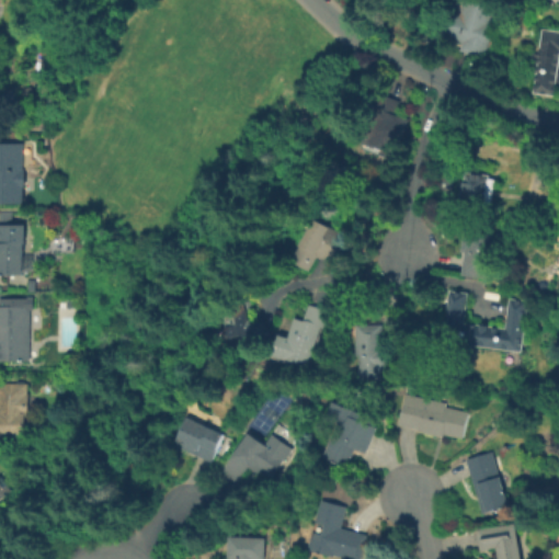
[(487,0),(495,2),(486,36),(488,37),(481,58),(458,52),(460,44),(441,37),(447,11),(457,13),(461,0),(487,0)]
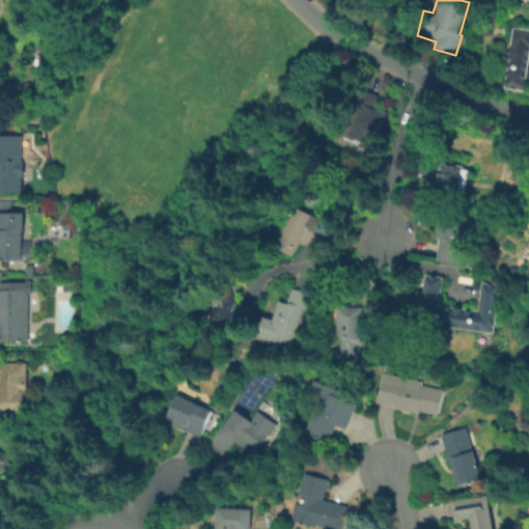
[(509,38),(511,24),(528,26),(528,90),(504,87),(506,70),(500,68),(505,37),(509,38)]
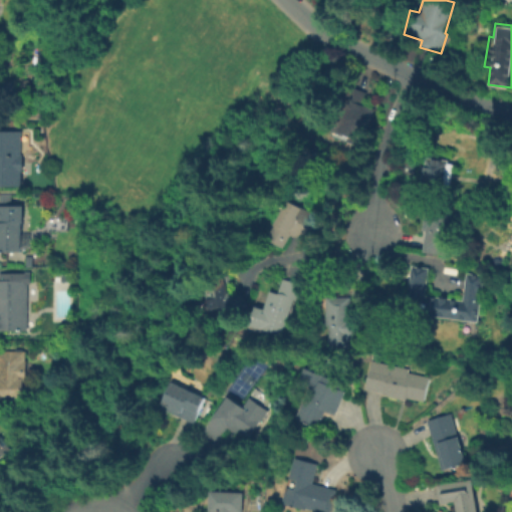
[(370,110),(357,148),(327,137),(344,87),(364,94),(359,106),(370,110)]
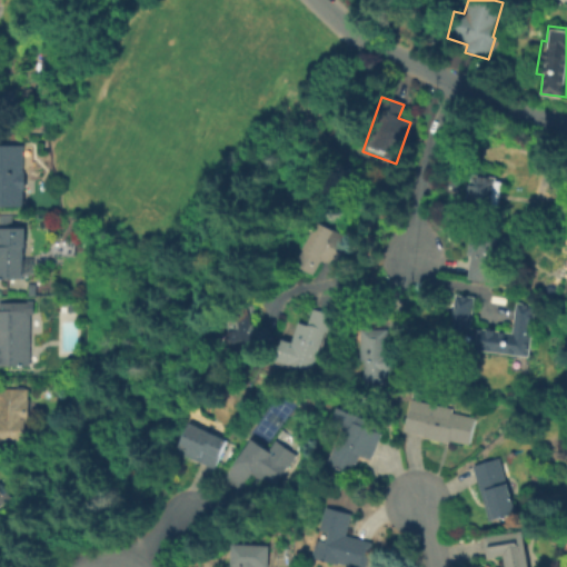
[(0,149),(25,149),(26,209),(0,209),(0,149)]
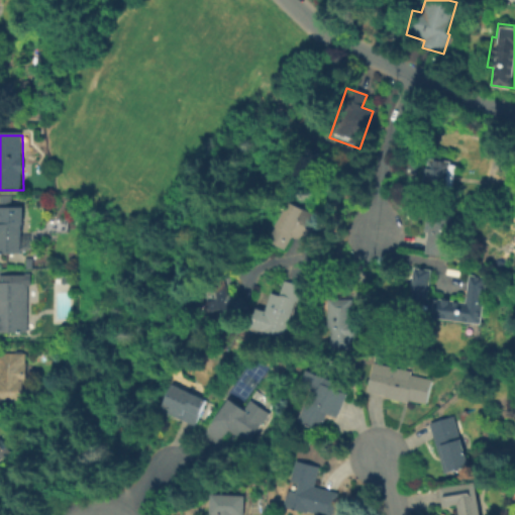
[(456,167),(452,193),(446,193),(446,196),(424,193),(425,184),(422,183),(423,177),(426,178),(428,159),(449,162),(448,166),(456,167)]
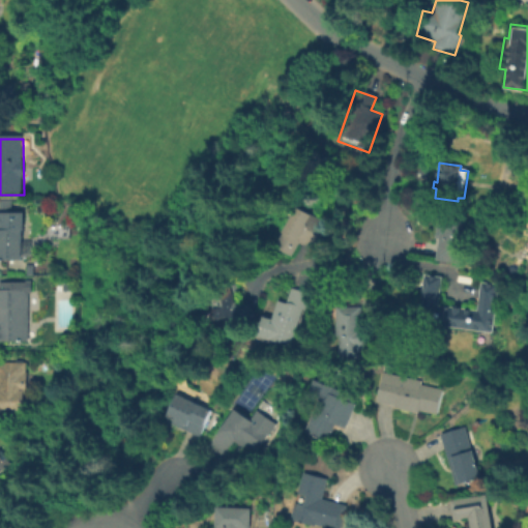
[(326,226),(313,250),(297,242),(290,256),(273,246),(294,208),(326,226)]
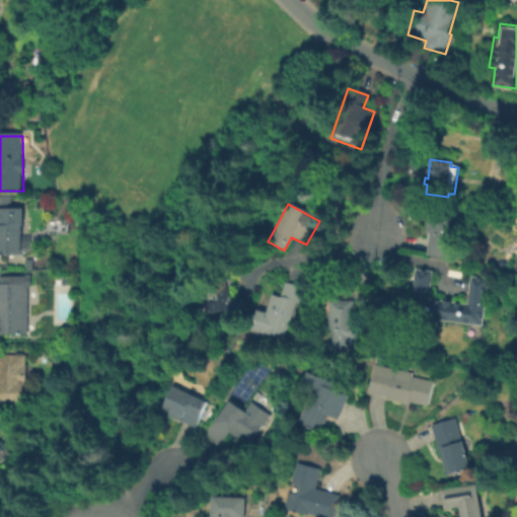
[(0,209),(19,209),(19,254),(0,254),(0,209)]
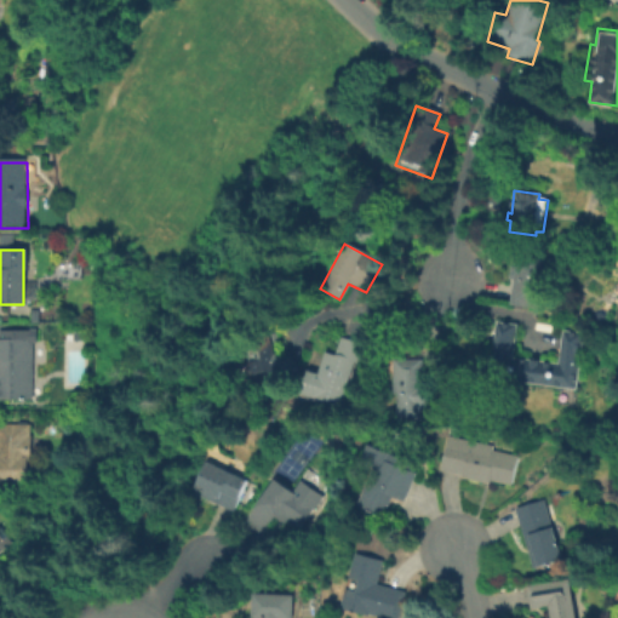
[(548,256),(539,309),(511,304),(515,280),(511,279),(515,250),(548,256)]
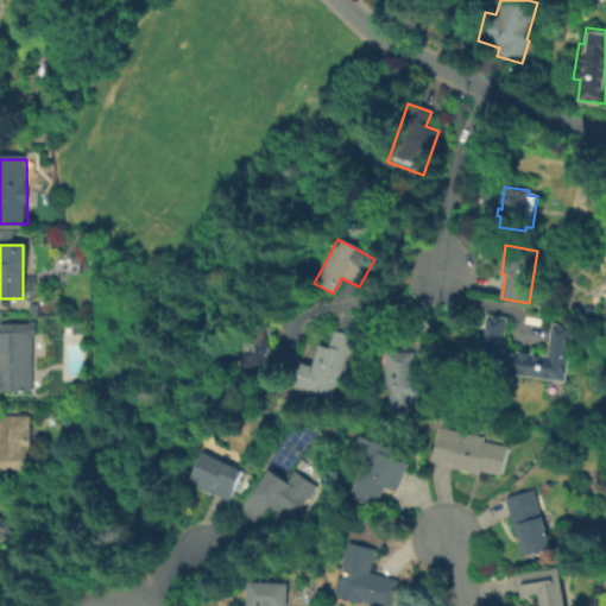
[(505,351),(548,357),(553,323),(573,326),(565,383),(480,371),(488,316),(509,319),(505,351)]
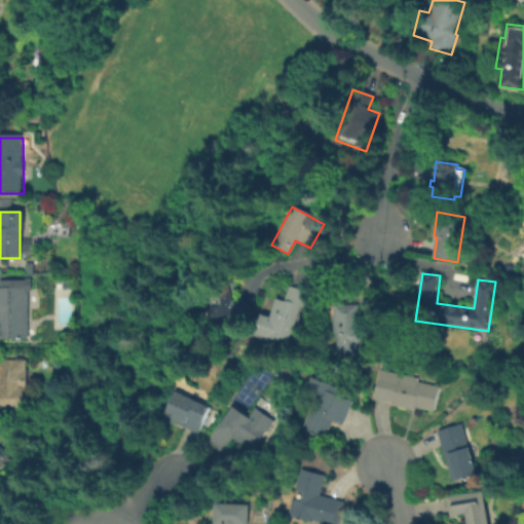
[(16,281),(16,289),(26,289),(26,338),(0,338),(0,288),(0,281),(16,281)]
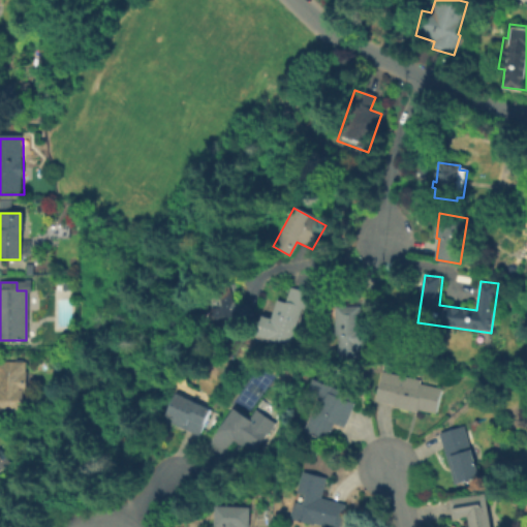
[(248,309),(241,327),(224,317),(211,320),(205,289),(230,284),(233,285),(235,296),(230,297),(230,299),(248,309)]
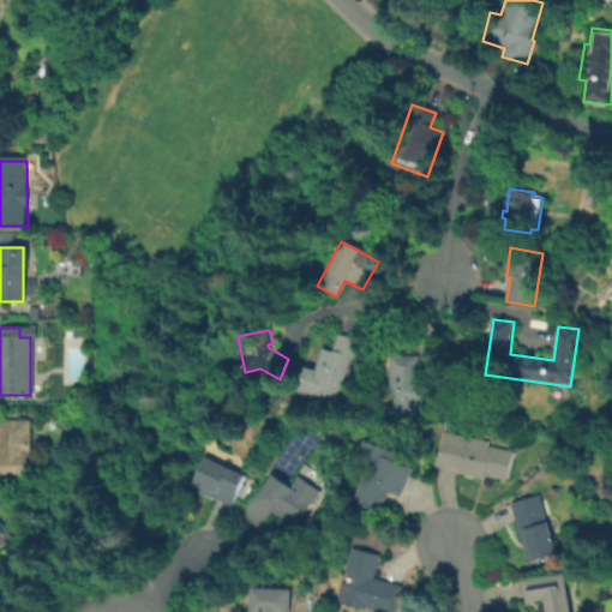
[(365,343),(359,361),(349,358),(335,402),(295,390),(304,367),(313,371),(321,348),(330,352),(336,334),(365,343)]
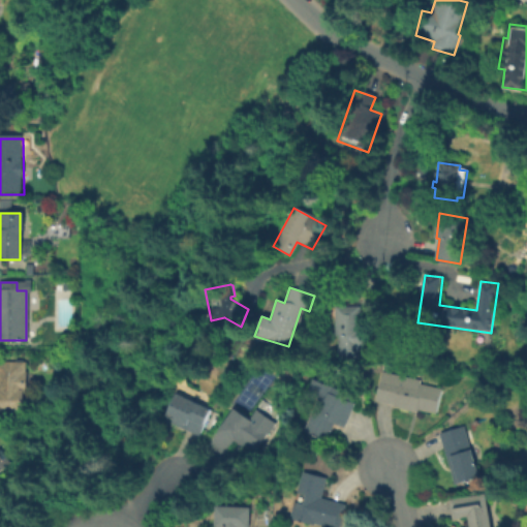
[(378,314),(378,334),(367,334),(367,348),(361,348),(361,358),(339,359),(339,336),(338,336),(337,308),(361,308),(361,315),(378,314)]
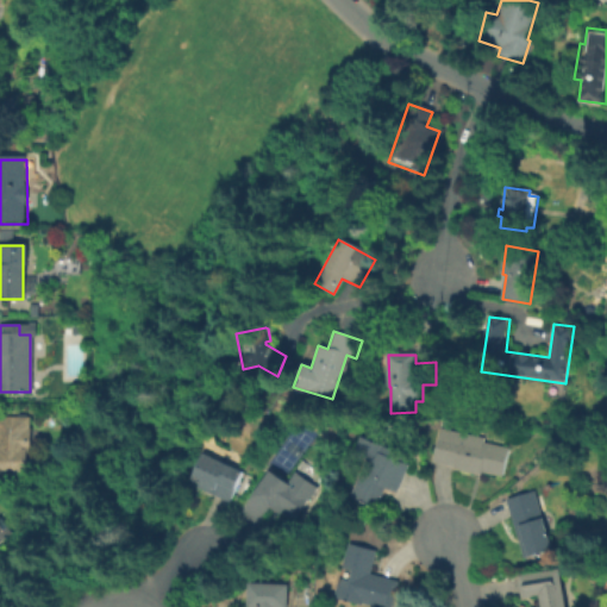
[(0,417),(26,418),(26,429),(29,429),(27,452),(25,452),(24,476),(0,476),(0,417)]
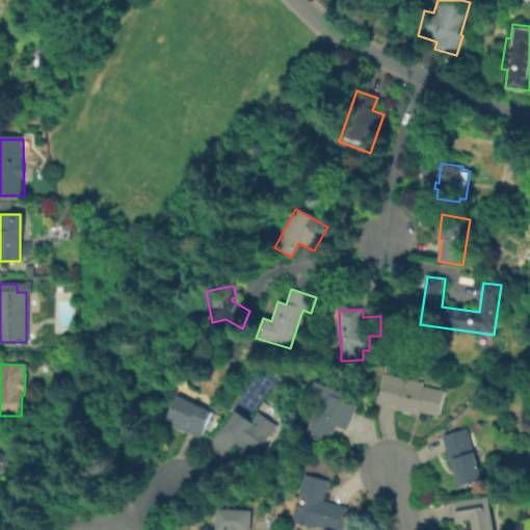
[(446,392),(441,417),(422,413),(421,415),(379,405),(387,374),(424,382),(424,387),(446,392)]
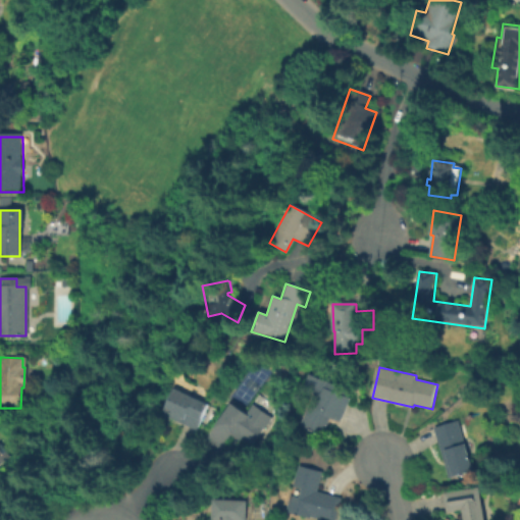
[(353,398),(343,422),(332,418),(329,426),(327,425),(323,435),(303,426),(316,394),(306,388),(312,374),(349,390),(346,396),(353,398)]
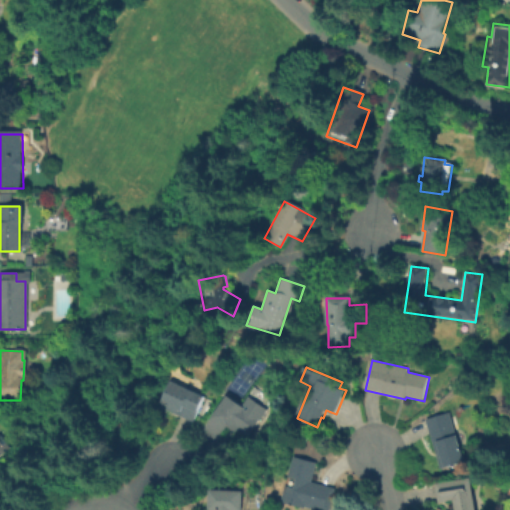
[(171,382),(177,385),(176,386),(201,397),(191,420),(171,412),(172,409),(161,404),(170,383),(171,383),(171,382)]
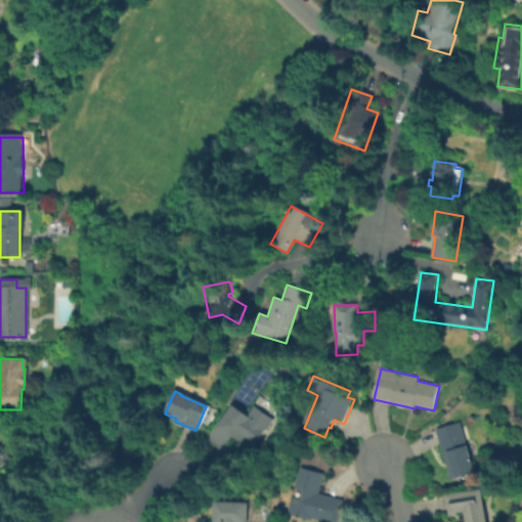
[(264,428),(251,447),(240,440),(238,442),(231,437),(221,451),(206,440),(230,404),(264,428)]
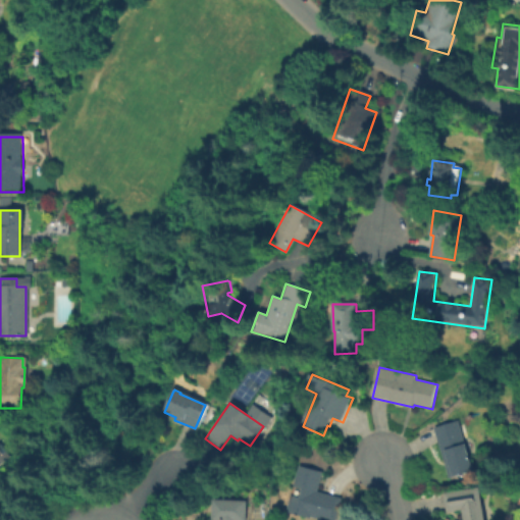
[(474,471),(450,478),(433,428),(458,420),(474,471)]
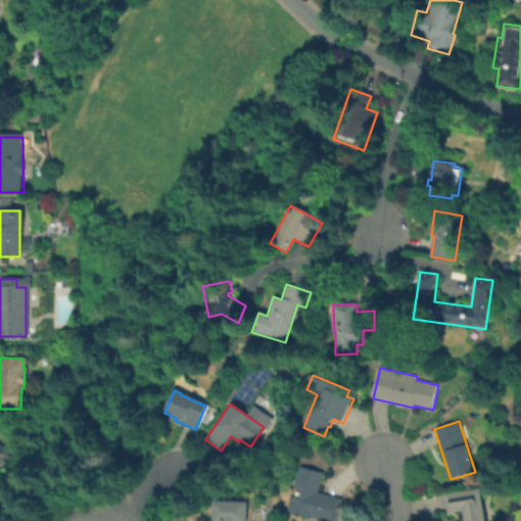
[(319,492),(343,500),(338,520),(323,520),(313,518),(312,519),(289,513),(293,496),(300,499),(302,489),(295,487),(300,467),(324,473),(319,492)]
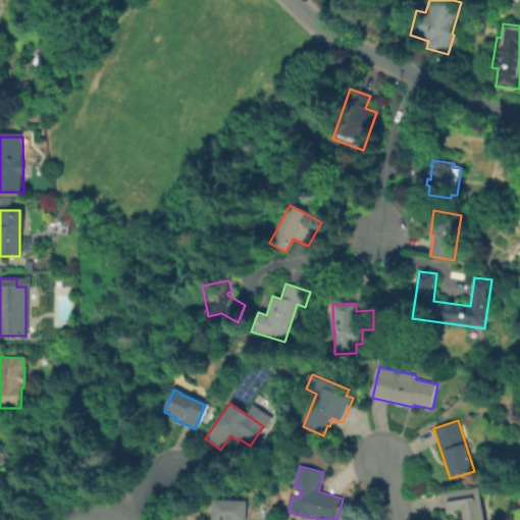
[(477,487),(483,519),(463,519),(461,510),(447,513),(443,494),(477,487)]
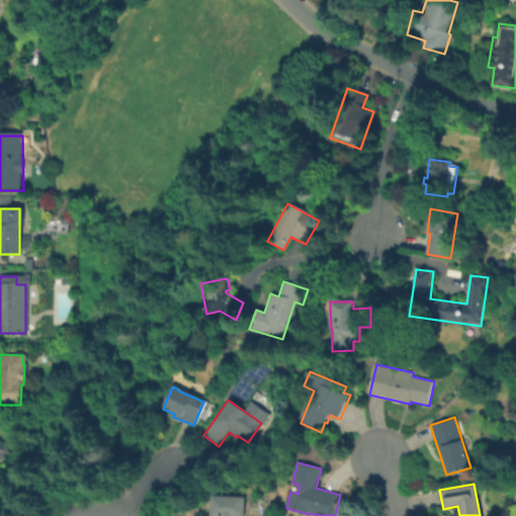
[(246,497),(244,515),(210,515),(212,495),(246,497)]
